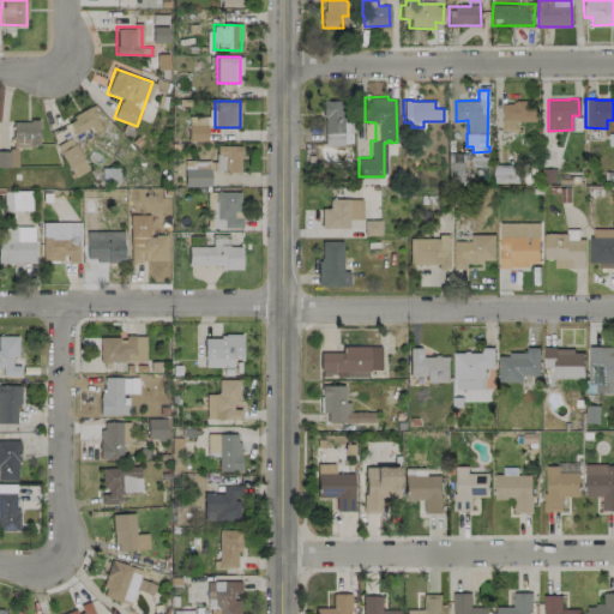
[(342,101),(321,101),(323,144),(343,144),(342,101)]
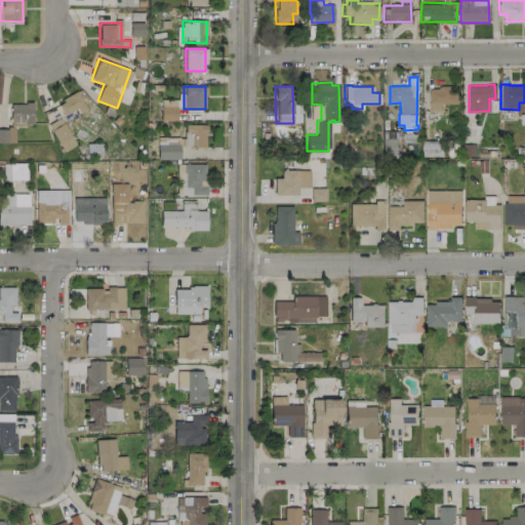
[(429,112),(443,112),(443,104),(458,104),(457,92),(450,92),(450,86),(441,86),(439,87),(438,88),(430,89),(429,112)]
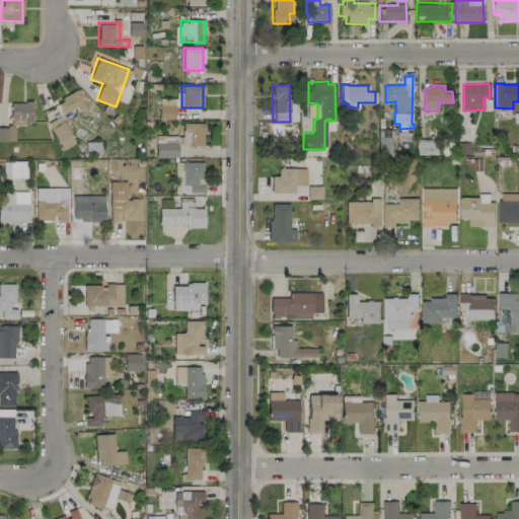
[(85,108),(75,90),(56,101),(63,114),(75,106),(78,112),(85,108)]
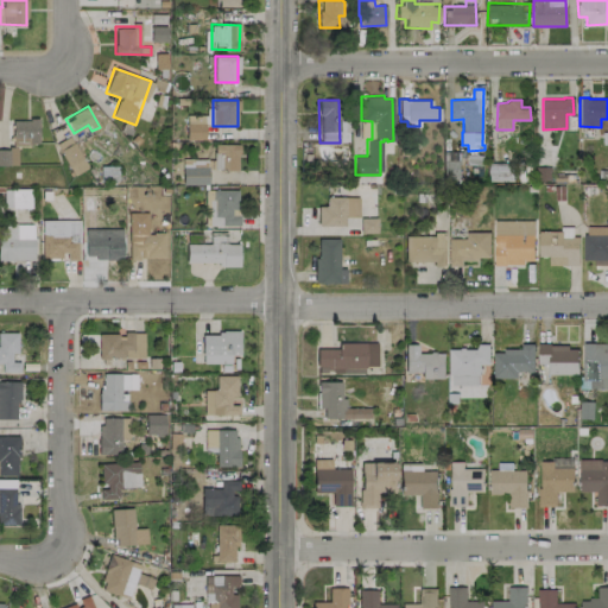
[(187,140),(204,140),(204,115),(185,115),(187,140)]
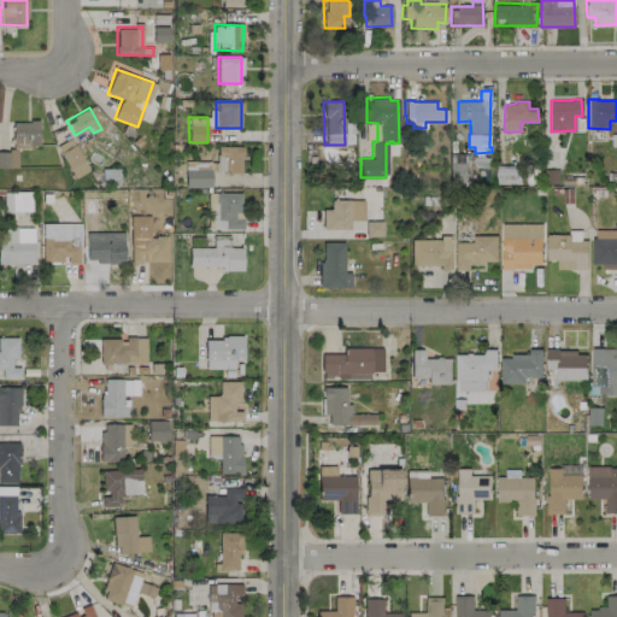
[(39,121),(12,121),(12,147),(39,147),(39,121)]
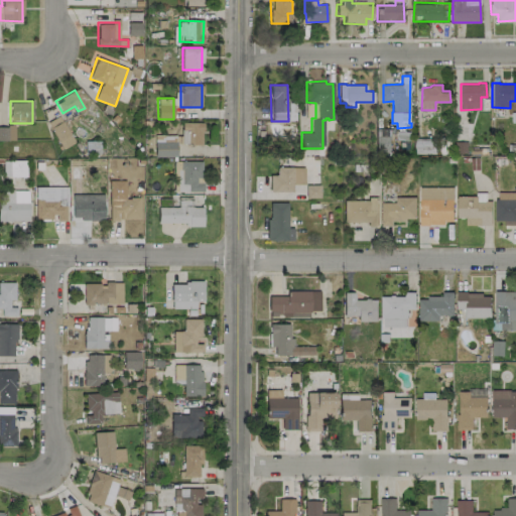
[(75,142),(58,115),(46,122),(62,149),(75,142)]
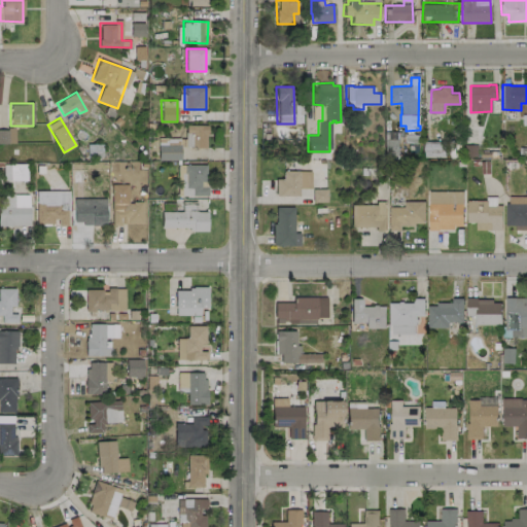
[(184,147),(206,148),(207,126),(185,125),(184,147)]
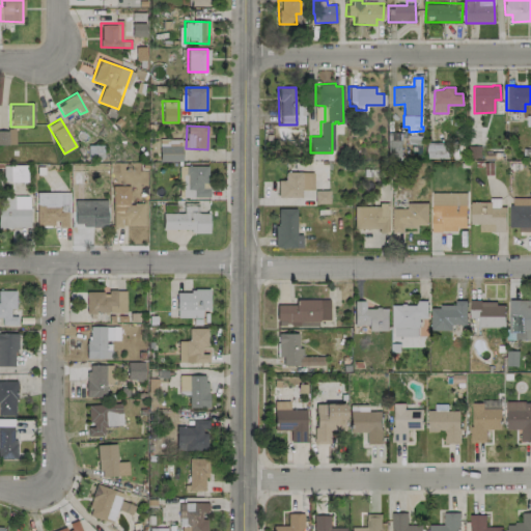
[(0,143),(15,144),(15,130),(0,129),(0,143)]
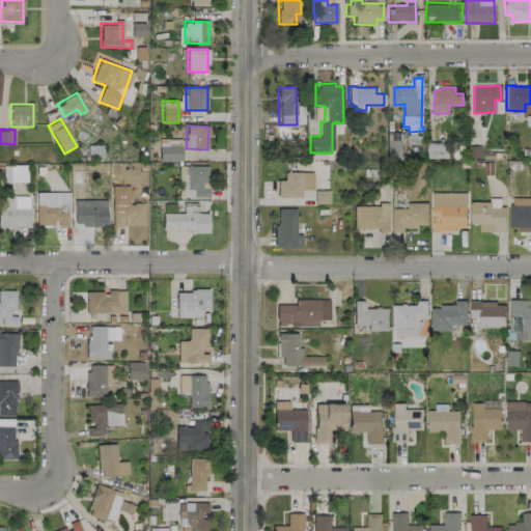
[(400,132),(387,132),(387,154),(401,152),(400,132)]
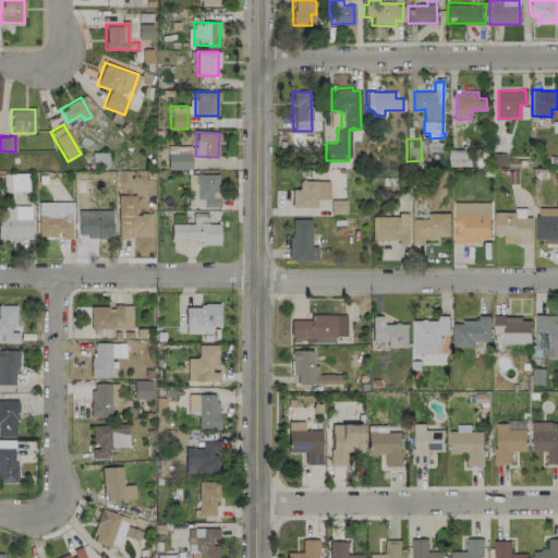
[(190,170),(190,146),(167,146),(166,169),(190,170)]
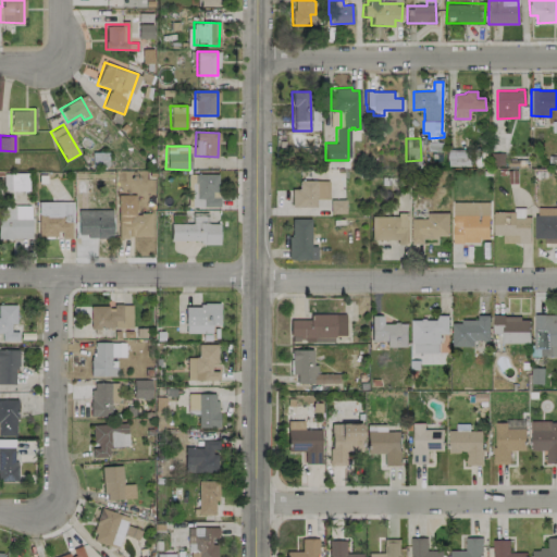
[(470,165),(470,149),(448,149),(448,166),(470,165)]
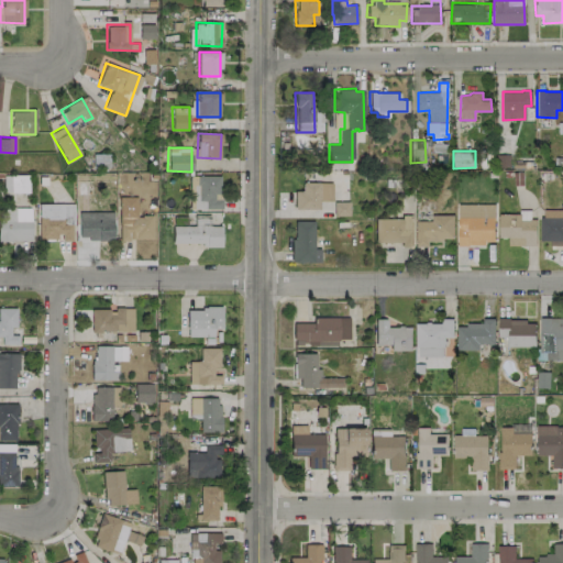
[(109,167),(109,153),(92,154),(92,167),(109,167)]
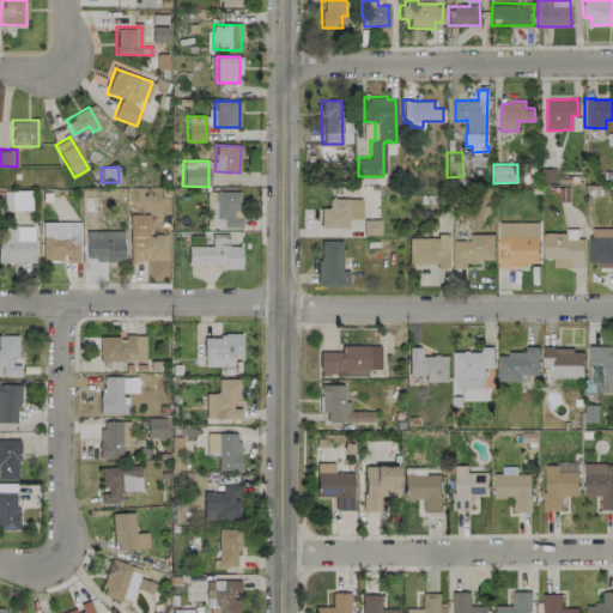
[(30,190),(4,190),(4,210),(30,210),(30,190)]
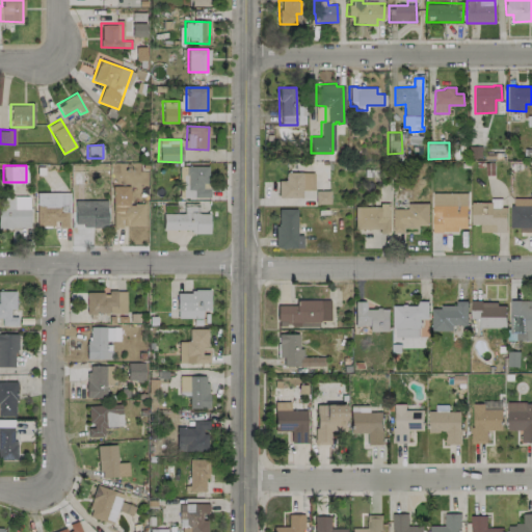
[(208,196),(207,165),(184,166),(185,197),(208,196)]
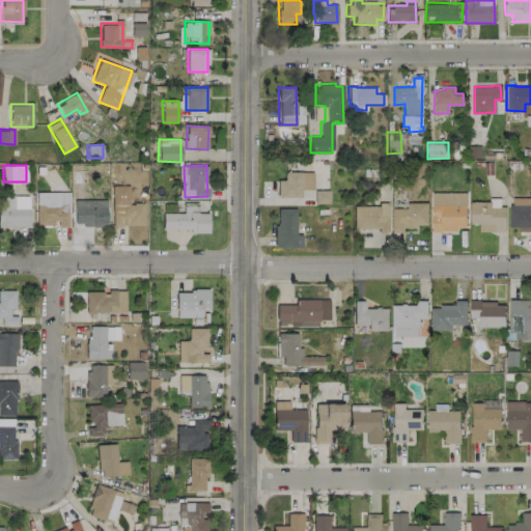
[(313,189),(312,171),(284,172),(284,180),(277,180),(277,197),(301,196),(301,190),(313,189)]
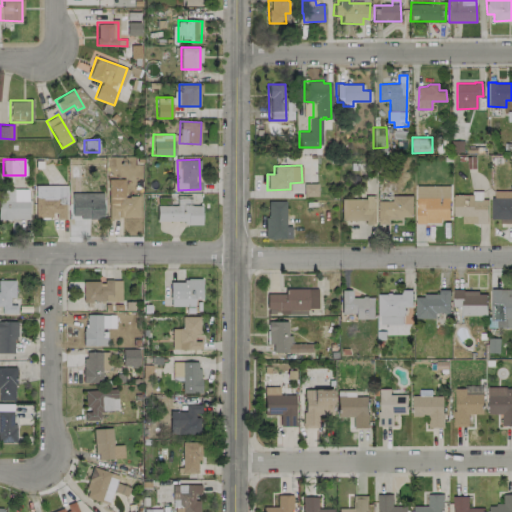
[(138,217),(138,196),(124,196),(124,179),(107,179),(107,218),(138,217)]
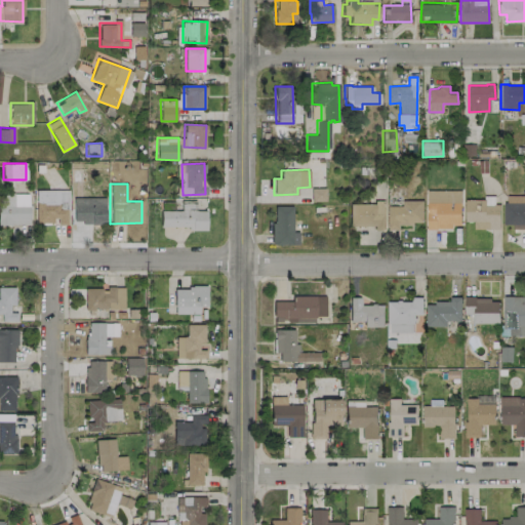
[(35,191),(36,224),(55,223),(55,225),(67,225),(66,190),(35,191)]
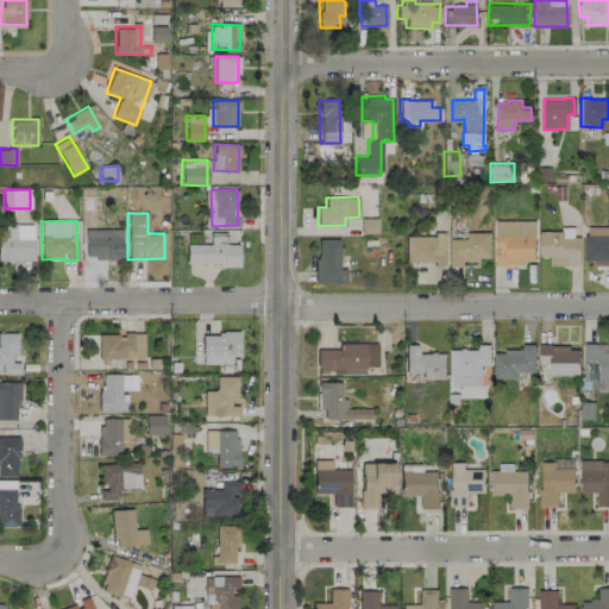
[(496,267),(525,265),(525,262),(534,261),(534,221),(495,221),(496,267)]
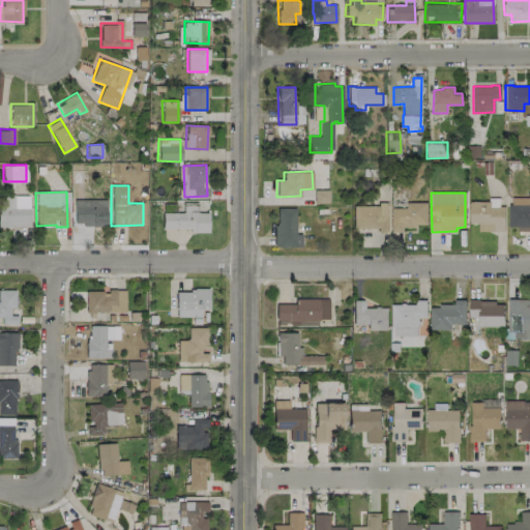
[(29,195),(0,195),(0,227),(29,227),(29,195)]
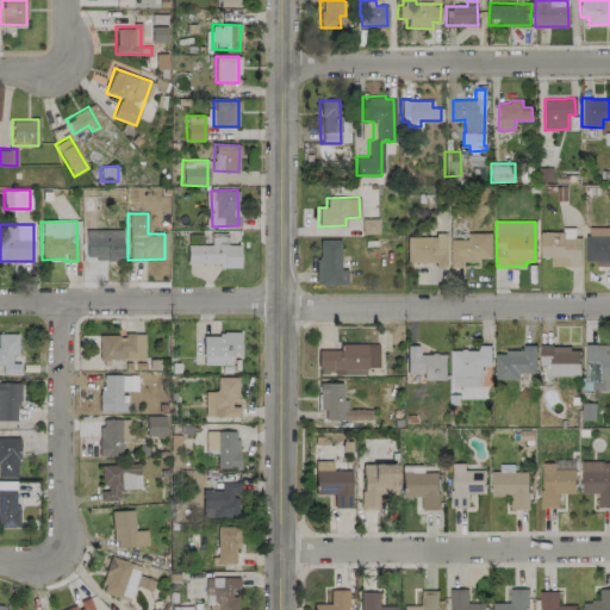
[(540,232),(540,257),(549,257),(549,267),(582,266),(580,237),(574,237),(574,228),(562,228),(562,231),(540,232)]
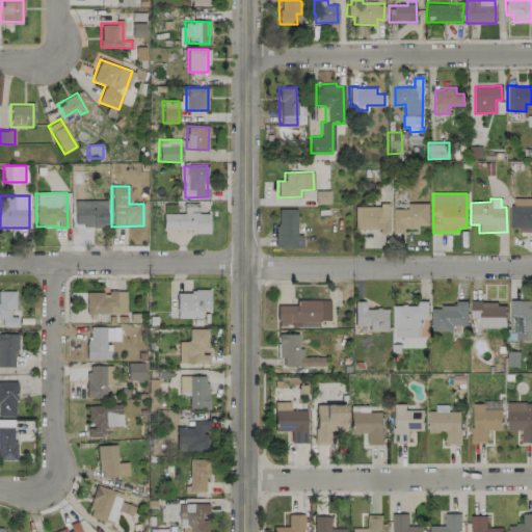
[(106,207),(88,208),(88,203),(75,204),(75,227),(106,227),(106,207)]
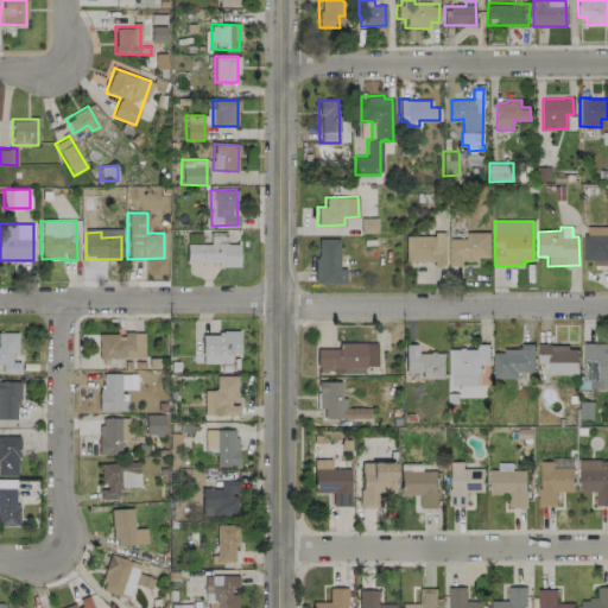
[(449,239),(449,266),(462,266),(462,260),(489,259),(489,232),(466,233),(466,239),(449,239)]
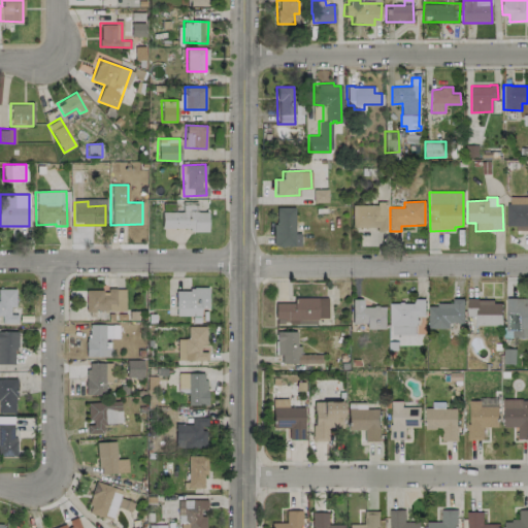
[(196,204),(182,203),(180,211),(161,210),(161,229),(207,230),(207,211),(196,211),(196,204)]
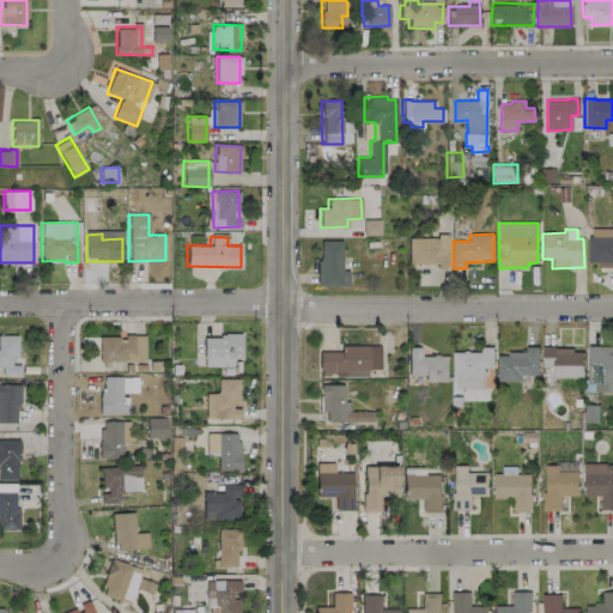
[(407,236),(408,263),(436,263),(436,268),(449,268),(448,236),(407,236)]
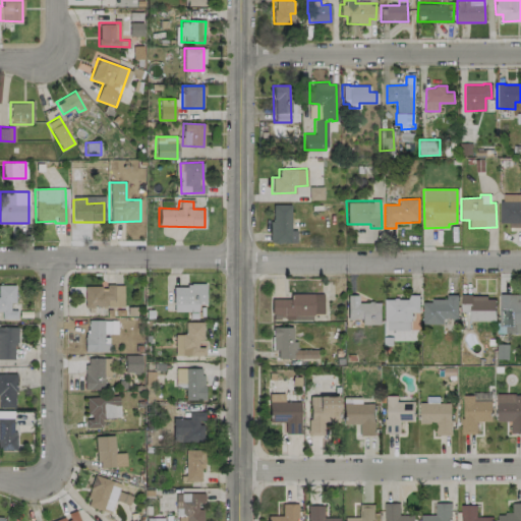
[(508,227),(520,227),(520,201),(500,200),(500,223),(509,223),(508,227)]
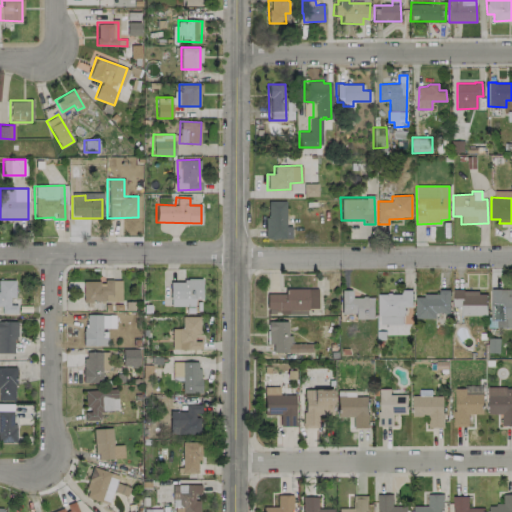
[(285,201),(266,201),(265,238),(291,238),(291,225),(285,225),(285,201)]
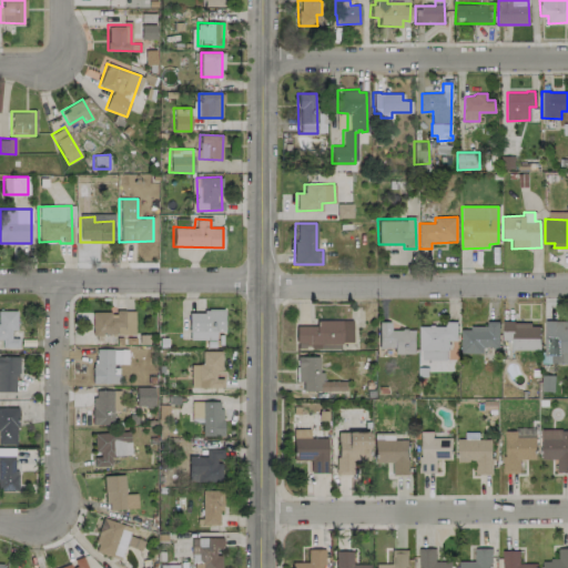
[(13,310),(0,310),(0,347),(18,347),(18,337),(13,337),(13,310)]
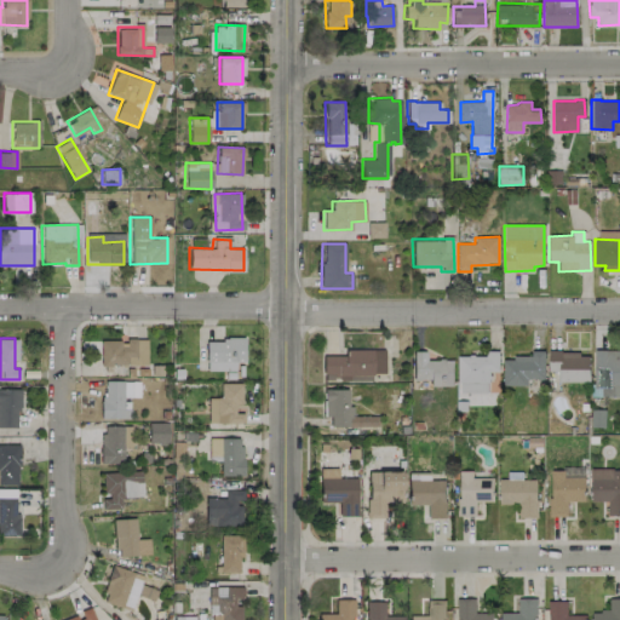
[(101,340),(101,365),(147,365),(147,338),(126,338),(126,340),(101,340)]
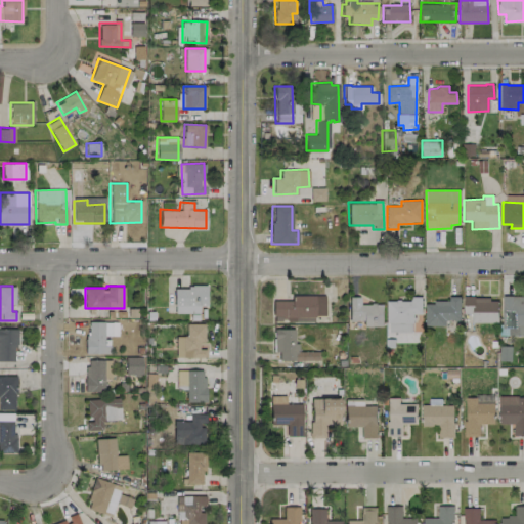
[(206,287),(173,286),(173,313),(199,313),(199,305),(206,305),(206,287)]
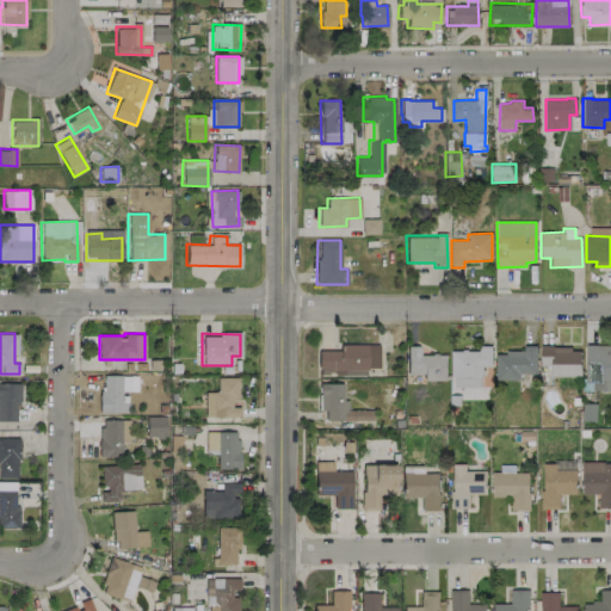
[(366,375),(366,368),(378,368),(378,344),(341,344),(341,350),(318,351),(318,376),(366,375)]
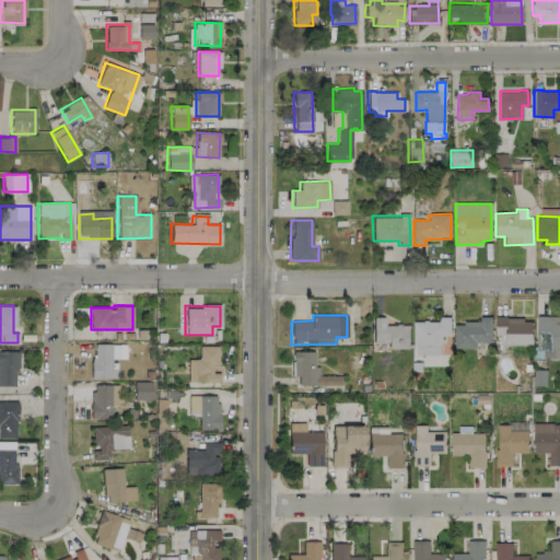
[(492,317),(480,316),(480,322),(465,322),(465,325),(455,325),(454,348),(476,349),(476,342),(491,342),(492,317)]
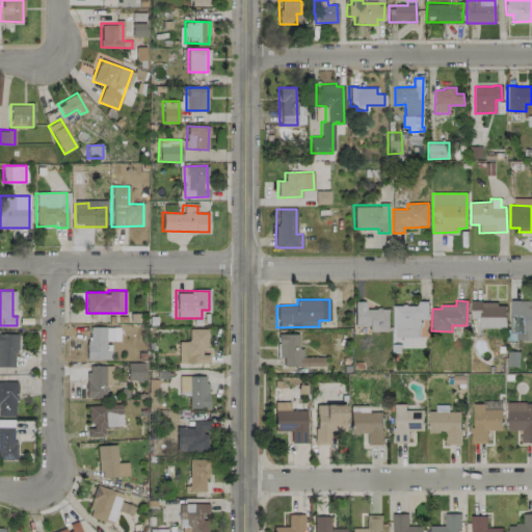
[(531,300),(510,300),(509,340),(531,340),(531,300)]
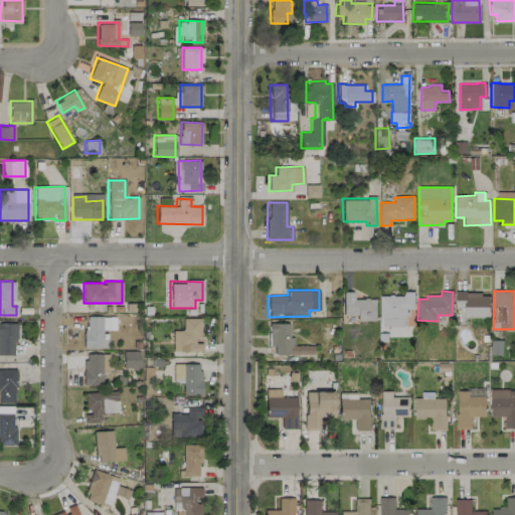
[(376,321),(376,299),(353,299),(353,292),(342,292),(342,316),(356,316),(356,321),(376,321)]
